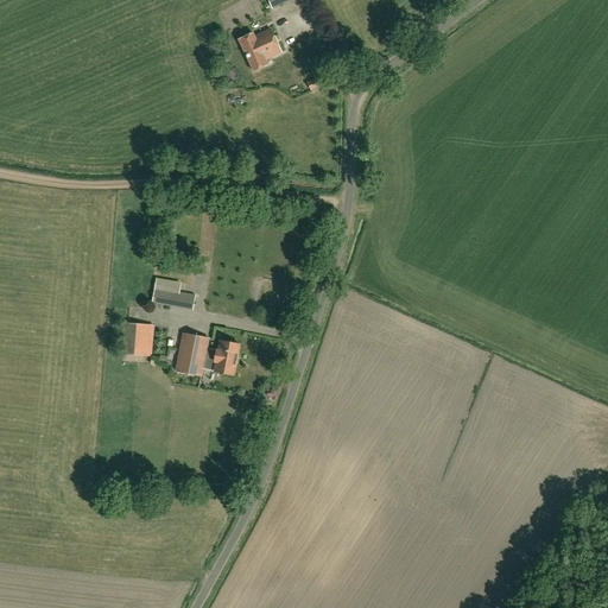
[(309,0),(305,0),(295,5),(297,11),(311,4),(309,0)]
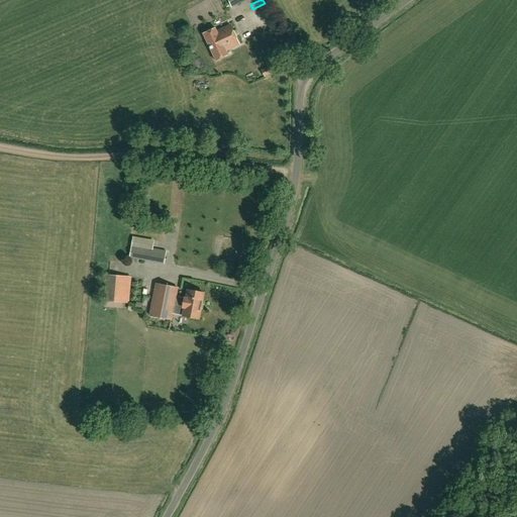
[(239,44),(230,24),(216,30),(215,27),(203,33),(216,61),(228,55),(226,50),(239,44)]
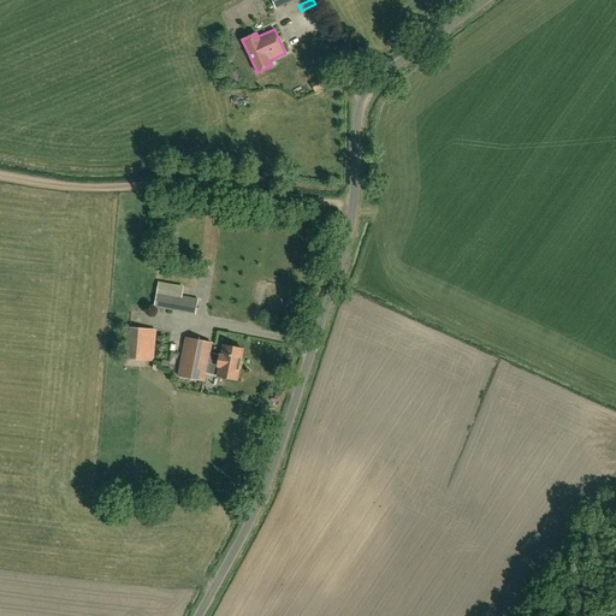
[(315,92),(326,86),(323,77),(311,83),(315,92)]
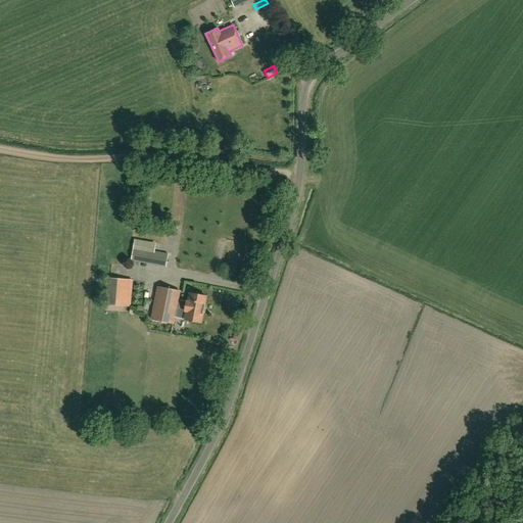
[(149,252),(133,249),(131,260),(147,263),(167,267),(168,253),(149,250),(149,252)]
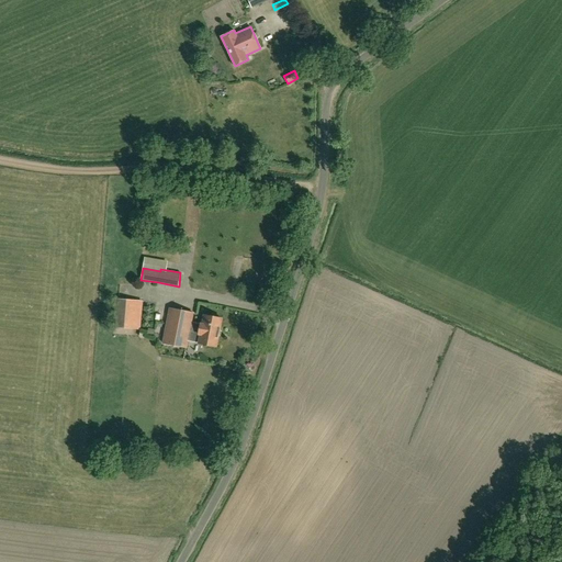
[(116,327),(139,329),(142,301),(119,300),(116,327)]
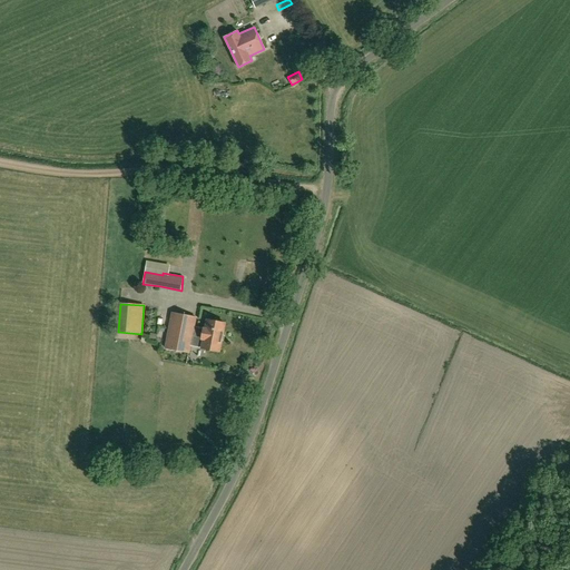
[(205,328),(194,326),(196,317),(173,313),(166,347),(189,352),(190,345),(202,347),(202,349),(219,352),(225,323),(207,320),(205,328)]
